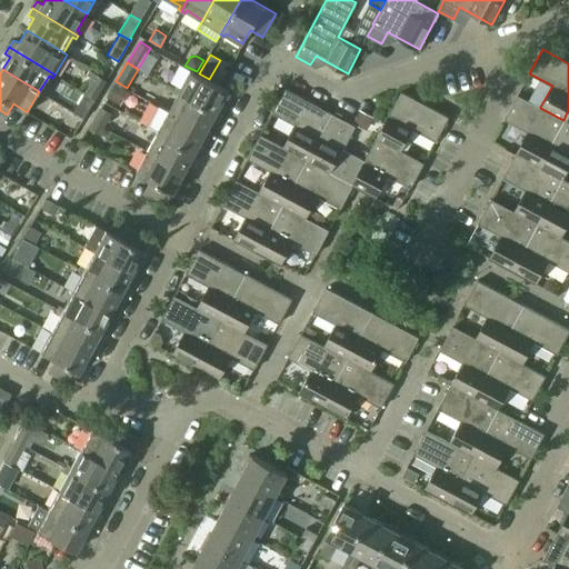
[(83,92),(95,99),(106,80),(89,69),(86,73),(92,78),(83,92)]
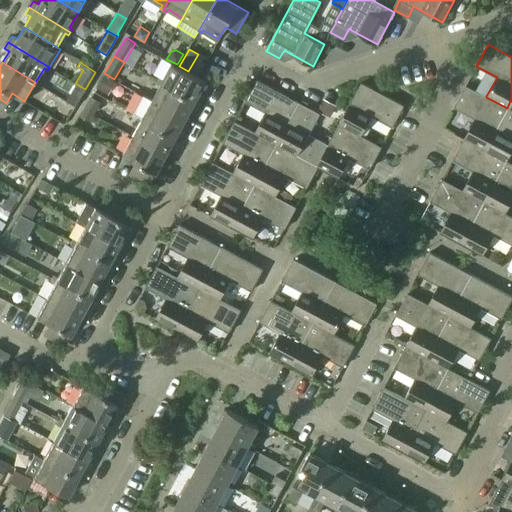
[(158,80),(200,103),(204,96),(199,94),(205,81),(171,63),(163,79),(160,77),(158,80)]
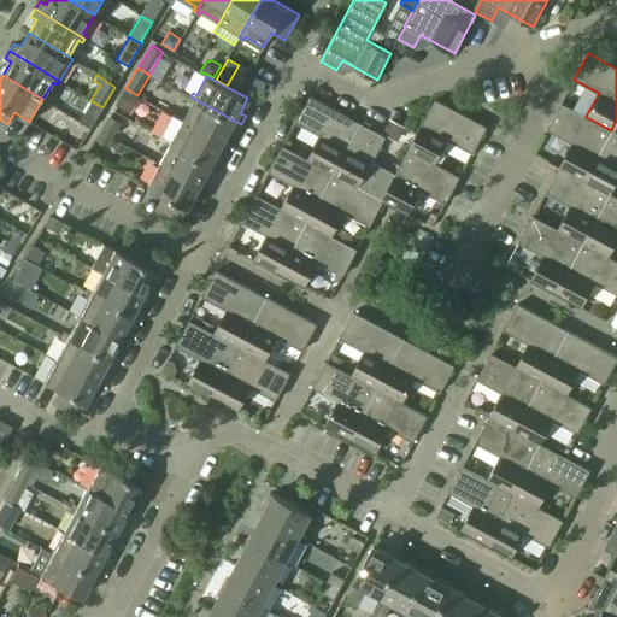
[(125,89),(116,105),(130,113),(140,99),(125,89)]
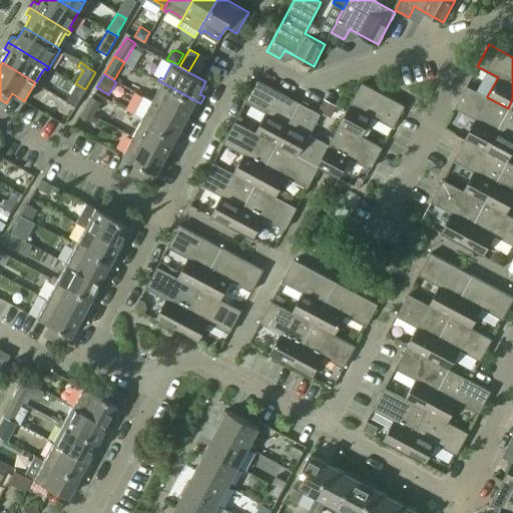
[(254,132),(277,143),(299,102),(257,79),(245,101),(266,112),(255,132),(254,132)]
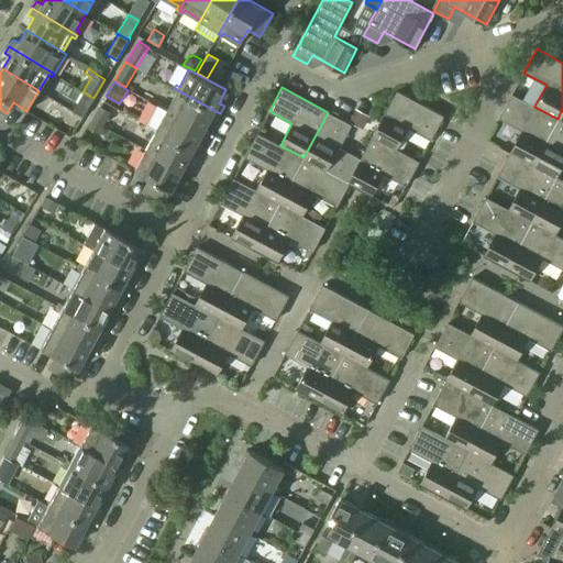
[(176,94),(167,110),(205,130),(211,118),(217,120),(220,113),(174,88),(172,91),(176,94)]
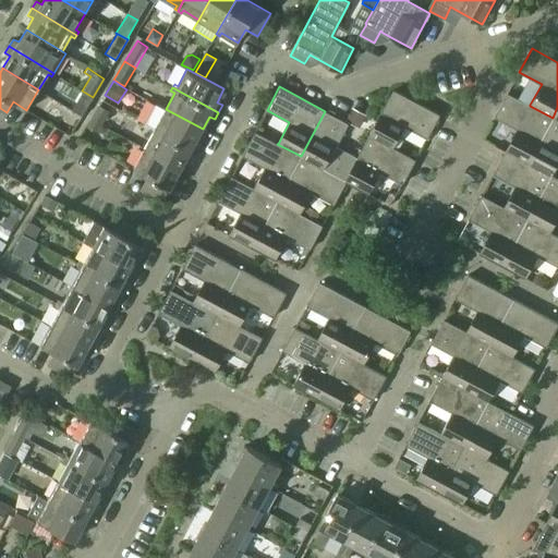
[(393,89),(368,135),(392,148),(392,147),(404,126),(426,138),(439,114),(393,89)]
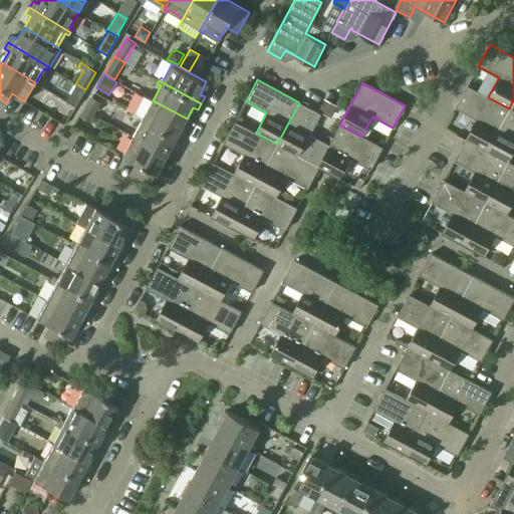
[(71,90),(69,94),(79,100),(81,96),(85,89),(75,83),(71,90)]
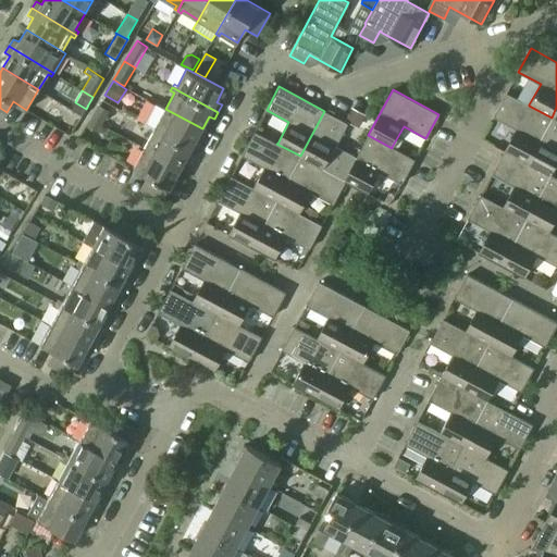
[(528,162),(552,118),(529,106),(529,104),(507,93),(494,116),(517,128),(505,150),(528,162)]
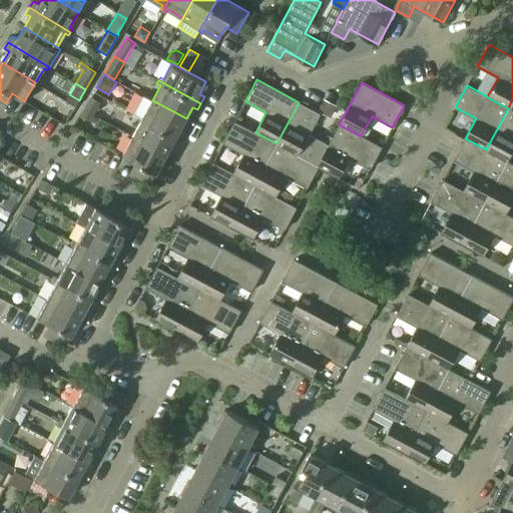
[(133,113),(139,116),(181,139),(184,132),(180,129),(186,118),(152,100),(143,95),(133,113)]
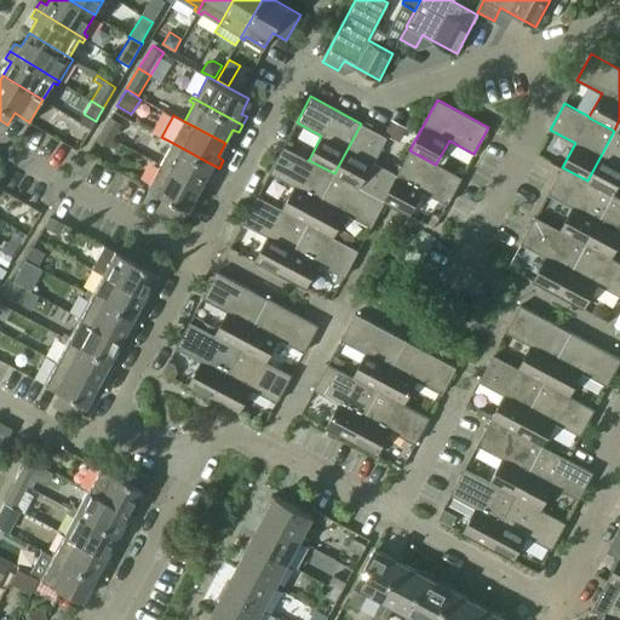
[(109,119),(101,132),(112,138),(120,125),(109,119)]
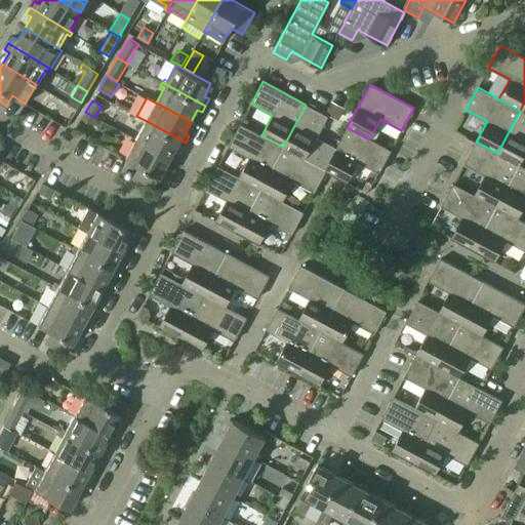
[(283,147),(325,170),(336,148),(316,137),(327,116),(306,105),(283,147)]
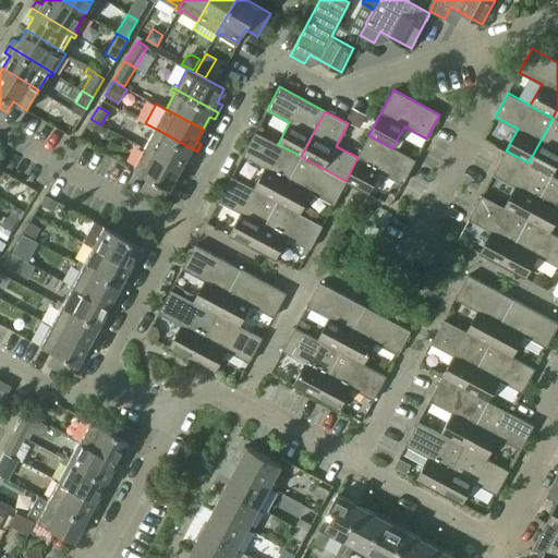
[(557,120),(553,118),(529,162),(550,174),(552,174),(557,162),(557,120)]
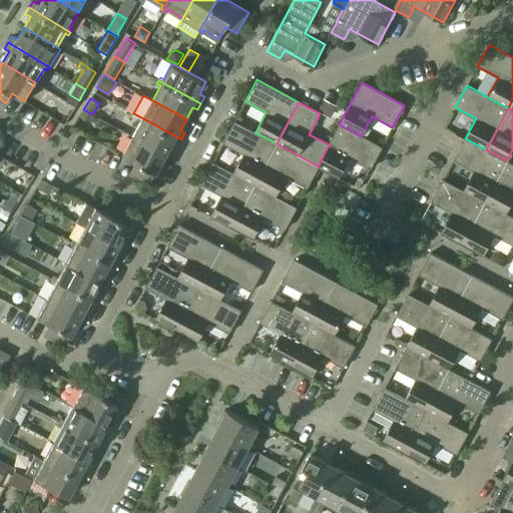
[(92,114),(83,109),(80,114),(89,119),(92,114)]
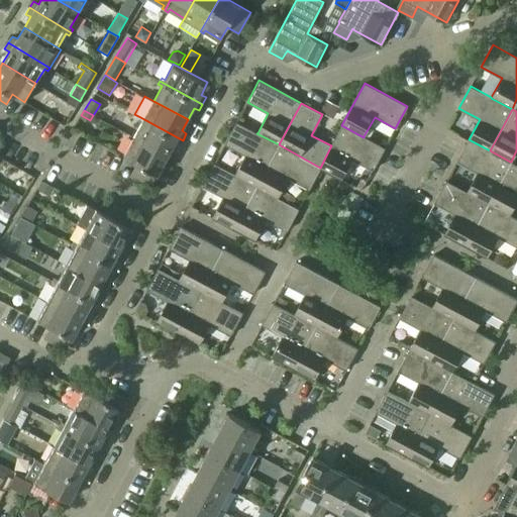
[(141,122),(133,137),(168,156),(175,144),(179,146),(183,140),(140,117),(138,120),(141,122)]
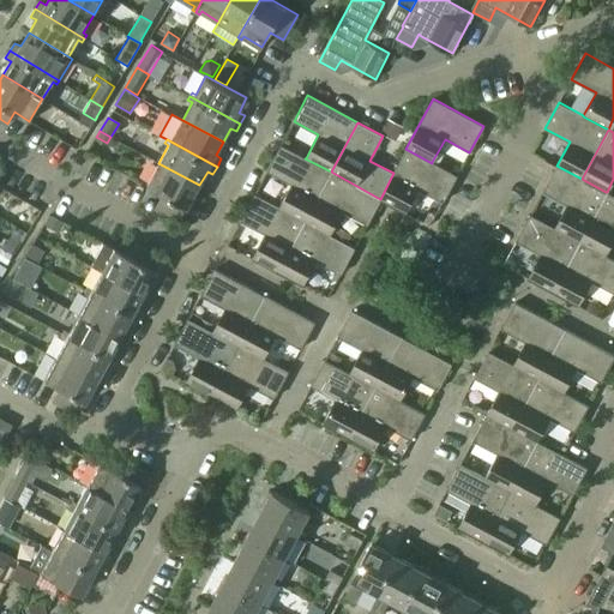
[(278,208),(304,222),(331,172),(305,158),(306,158),(281,145),(266,170),(292,184),(278,208)]
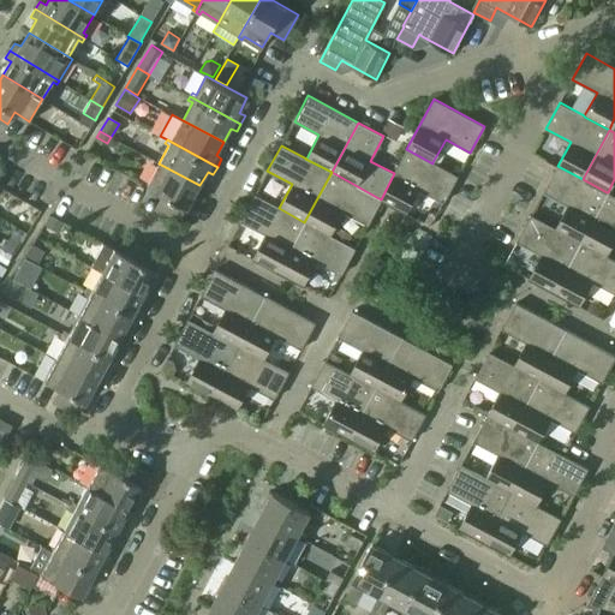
[(406,149),(394,173),(381,199),(406,213),(419,189),(443,202),(458,175),(433,162),(433,163),(406,149)]
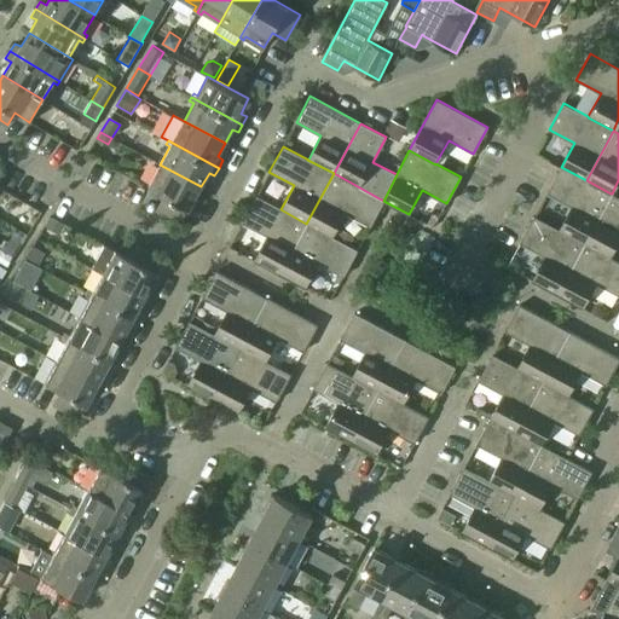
[(201,186),(160,165),(148,187),(163,195),(156,208),(183,221),(201,186)]
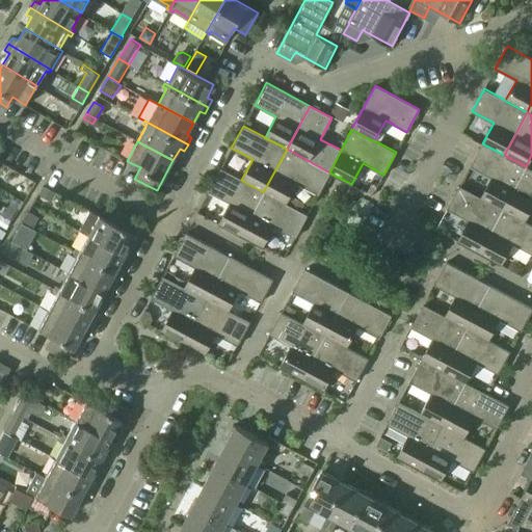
[(525,166),(504,155),(482,143),(470,165),(491,177),(480,197),(502,210),(525,166)]
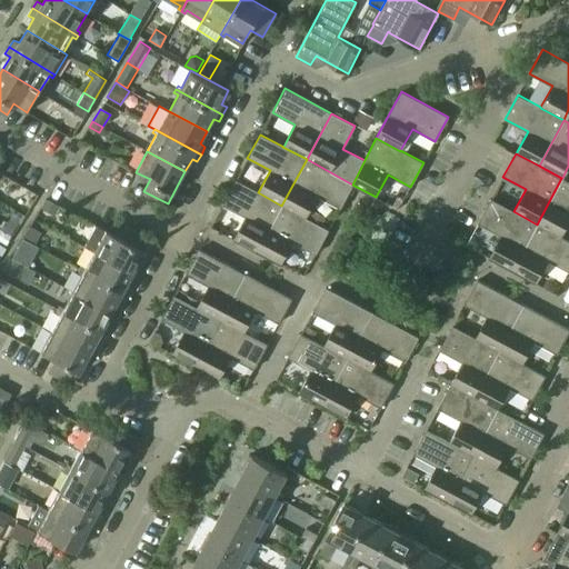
[(340,208),(352,185),(307,159),(281,206),(306,218),(317,196),(340,208)]
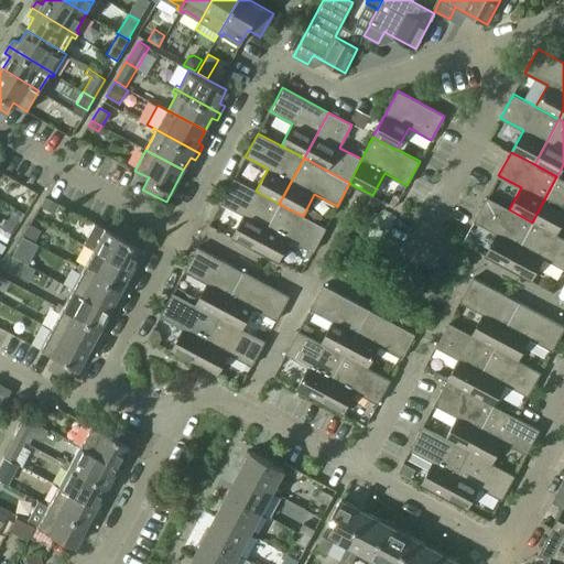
[(556,176),(532,223),(555,235),(556,235),(563,218),(563,180),(557,176),(556,176)]
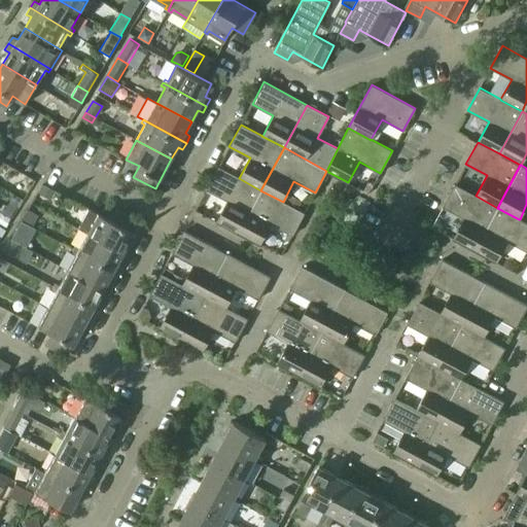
[(239,178),(218,167),(206,188),(227,200),(216,221),(238,233),(260,190),(239,178)]
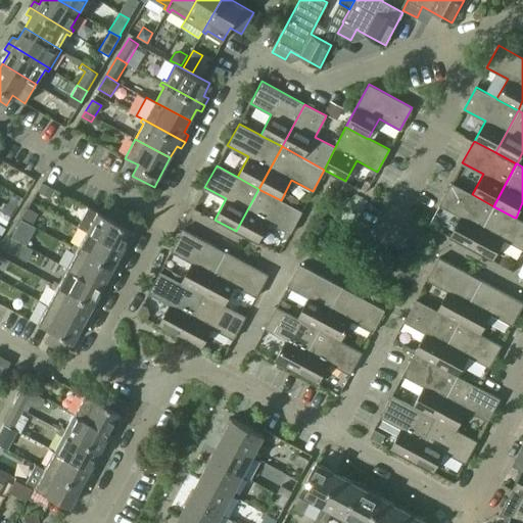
[(53,190),(41,183),(37,191),(49,197),(53,190)]
